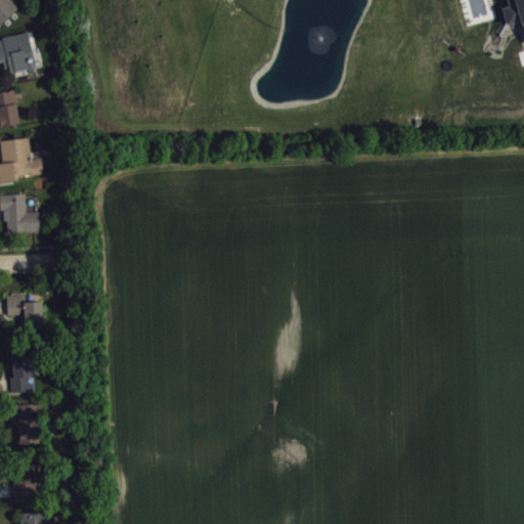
[(0,0),(11,0),(17,6),(0,22),(0,0)]
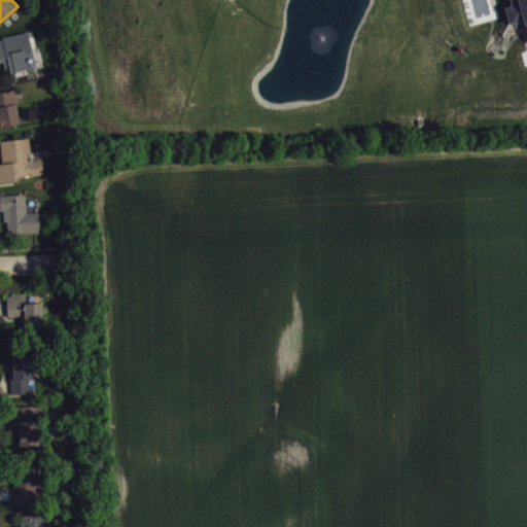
[(526,0),(512,0),(514,7),(510,8),(515,31),(526,28),(526,0)]
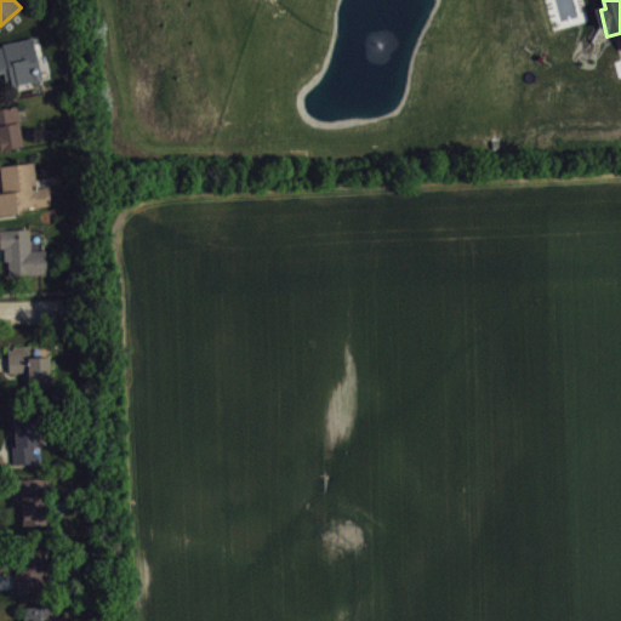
[(0,45),(3,45),(3,43),(32,36),(41,78),(12,85),(11,81),(6,83),(4,70),(0,70),(0,45)]
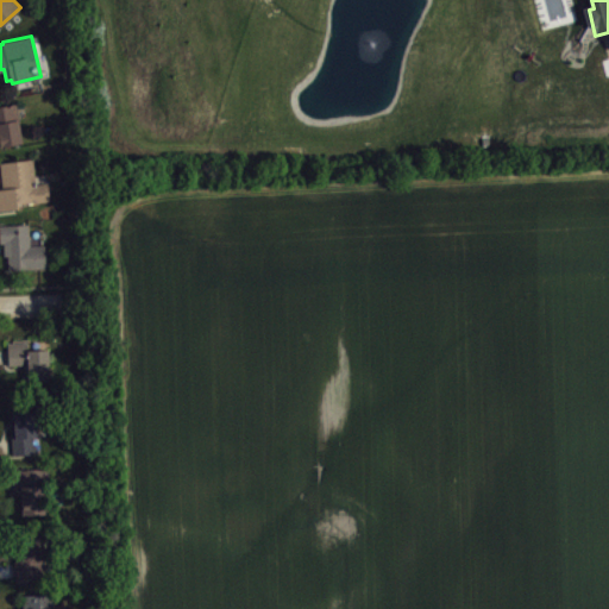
[(0,105),(0,145),(22,142),(17,120),(19,120),(16,102),(0,105)]
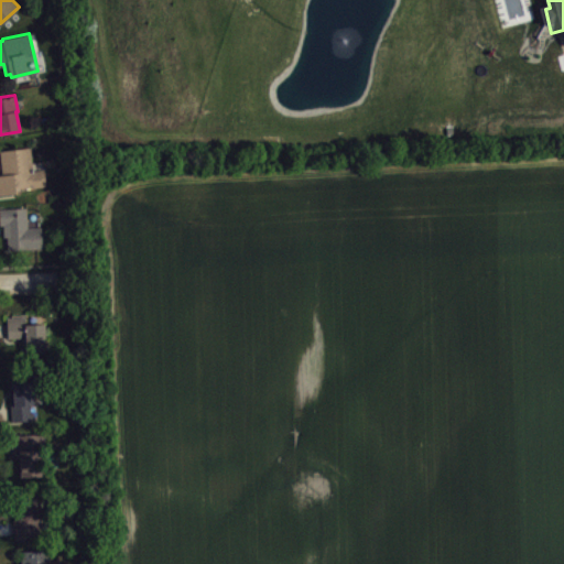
[(33,169),(31,147),(0,149),(0,158),(2,174),(0,174),(0,194),(18,193),(17,187),(45,184),(44,167),(33,169)]
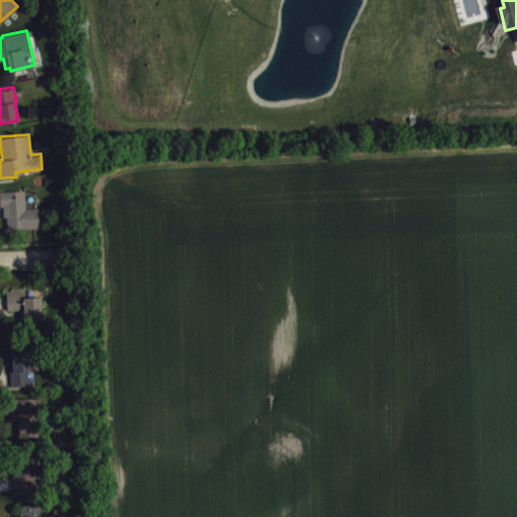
[(0,190),(0,206),(3,205),(3,216),(6,216),(7,228),(38,227),(37,206),(25,207),(24,190),(0,190)]
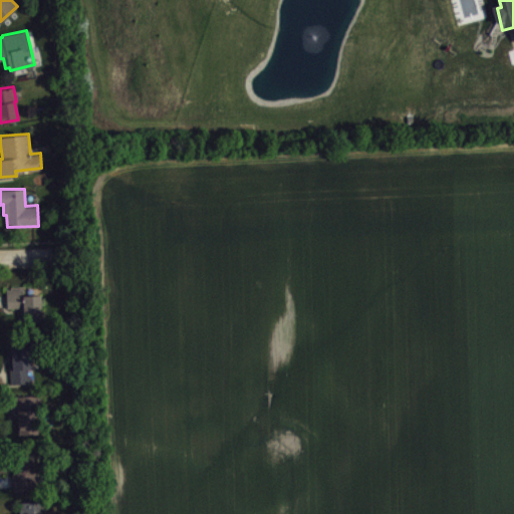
[(6,288),(24,287),(24,294),(40,294),(41,321),(21,322),(21,307),(7,307),(7,300),(6,288)]
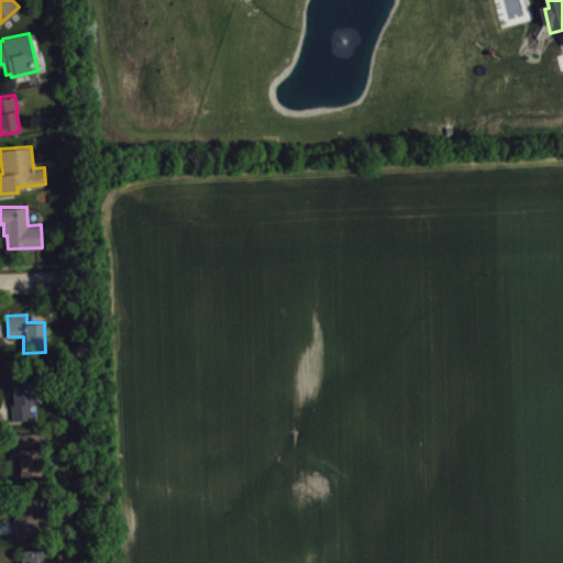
[(12,379),(9,379),(11,412),(11,419),(35,418),(33,374),(12,375),(12,379)]
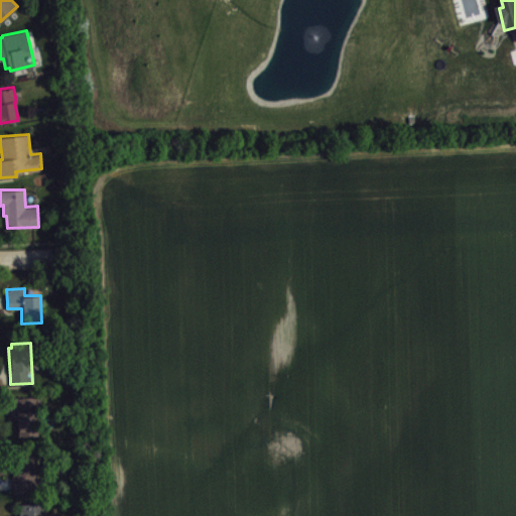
[(35,396),(16,397),(17,404),(19,435),(37,434),(35,396)]
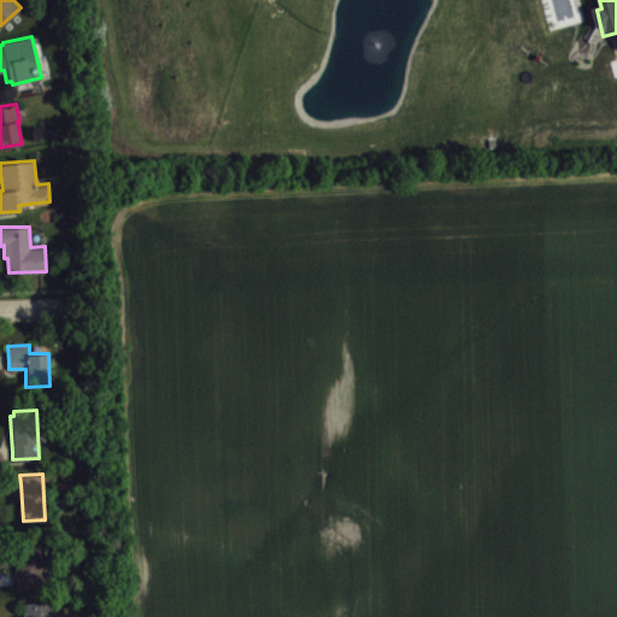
[(17,566),(15,568),(15,576),(16,588),(31,587),(30,585),(50,583),(47,538),(19,540),(21,553),(16,554),(17,566)]
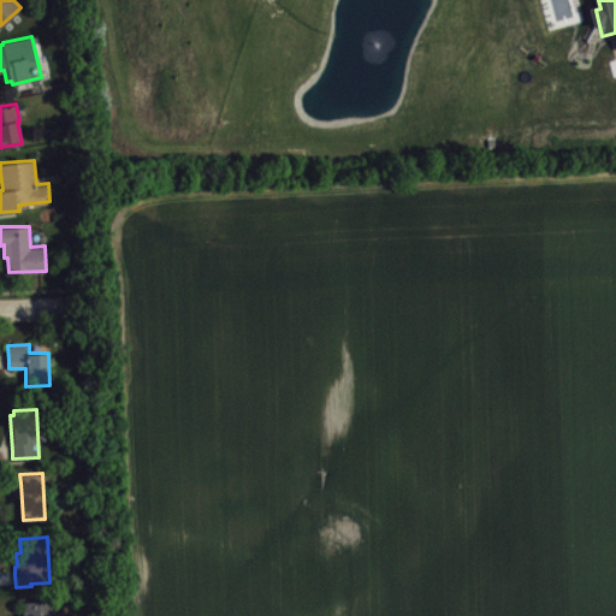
[(24,602),(53,600),(53,615),(23,615),(23,608),(25,608),(24,602)]
